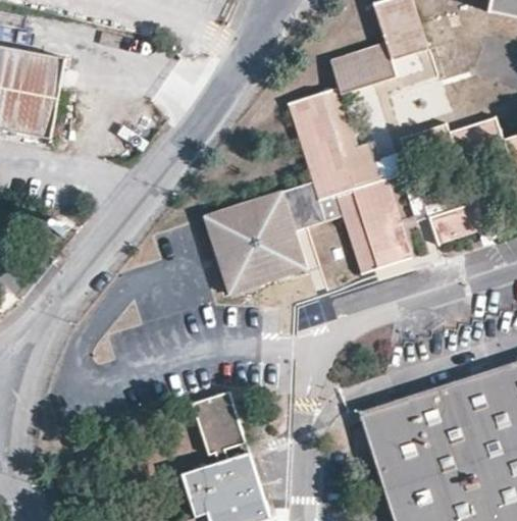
[(327,60),(337,87),(338,86),(340,94),(395,74),(390,58),(425,46),(408,0),(373,0),(369,1),(383,41),(327,60)]
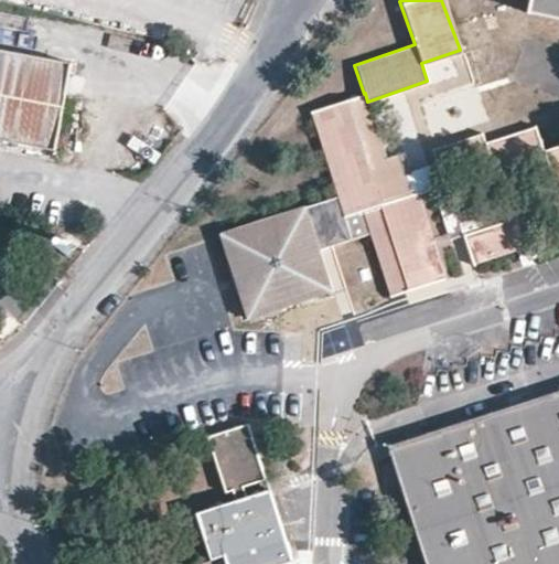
[(530,0),(527,10),(558,17),(558,0),(530,0)]
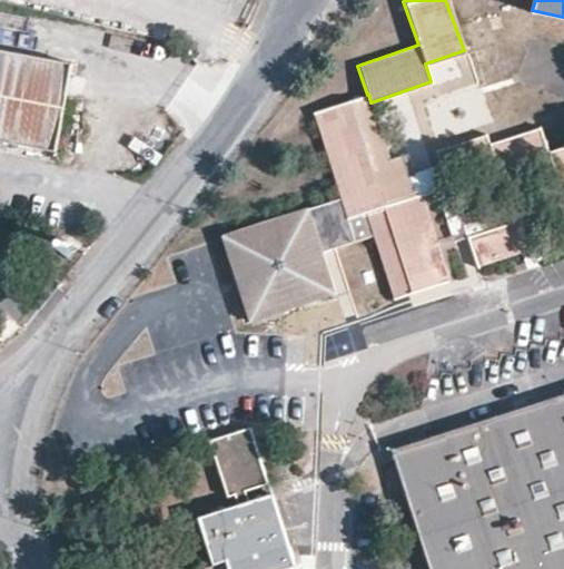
[(0,139),(52,150),(68,64),(0,50),(0,139)]
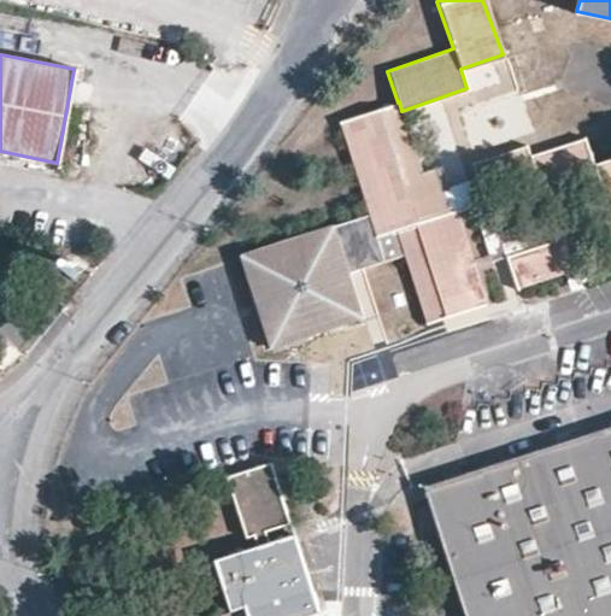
[(362,317),(348,274),(383,262),(375,234),(395,228),(404,254),(427,320),(483,300),(456,215),(447,186),(439,166),(422,170),(401,111),(399,101),(398,103),(339,123),(368,212),(240,257),(269,347),(362,317)]
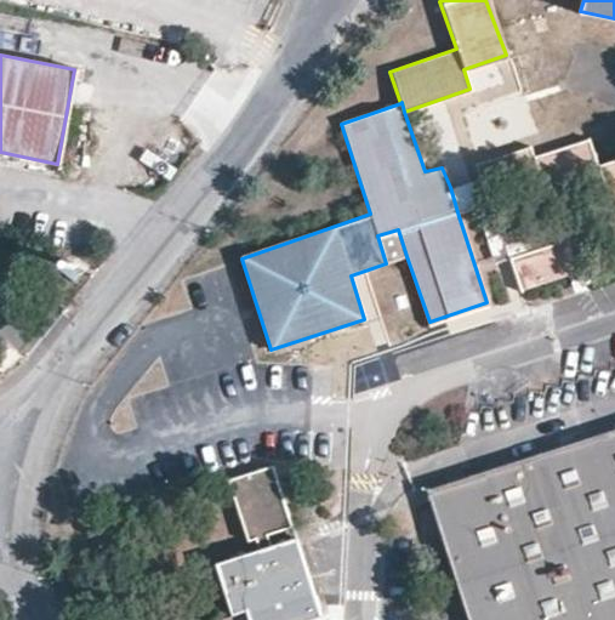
[(614,157),(597,161),(588,137),(533,155),(529,144),(477,164),(480,177),(488,194),(541,178),(542,187),(581,177),(602,170),(609,195),(614,193),(614,157)]
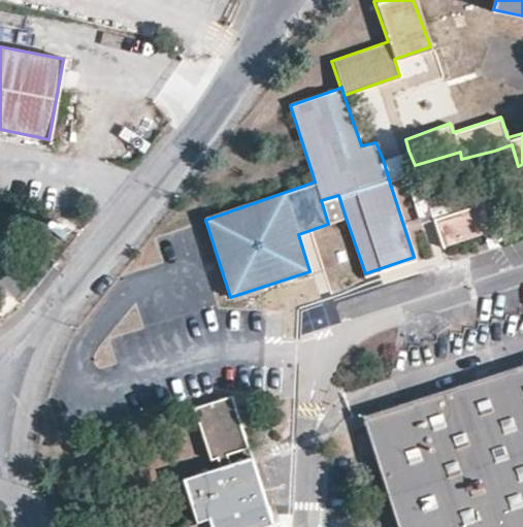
[(419,222),(434,218),(458,209),(456,202),(522,179),(518,166),(512,144),(494,151),(502,170),(423,195),(415,165),(409,151),(383,159),(390,184),(404,179),(419,222)]
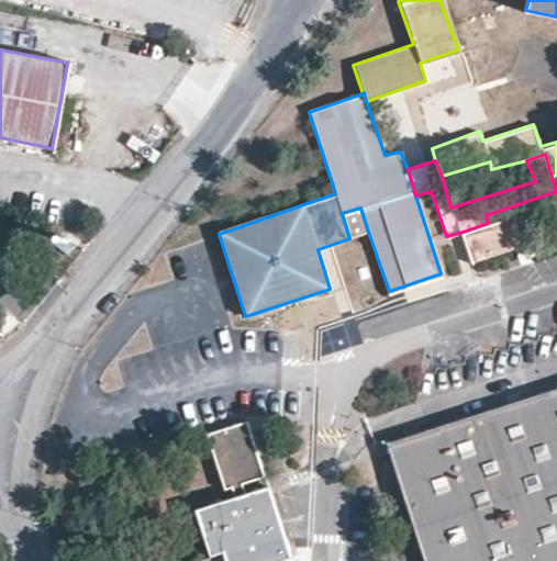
[(360,208),(342,213),(349,238),(368,232),(360,208)]
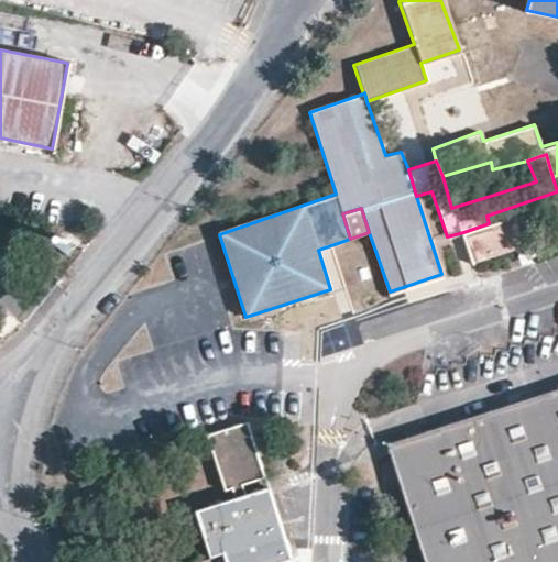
[(463,232),(474,261),(535,240),(526,211),(489,223),(463,232)]
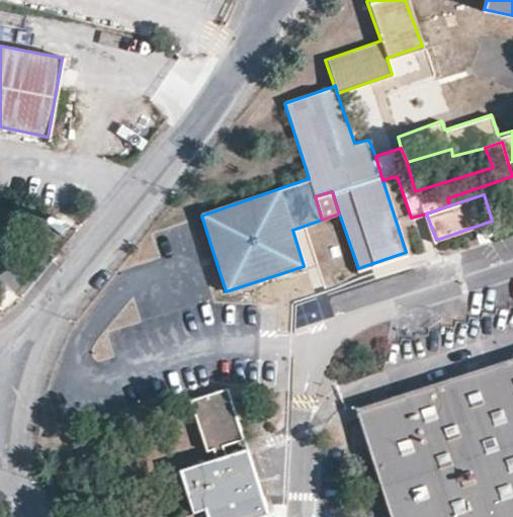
[(0,292),(17,271),(0,257),(0,292)]
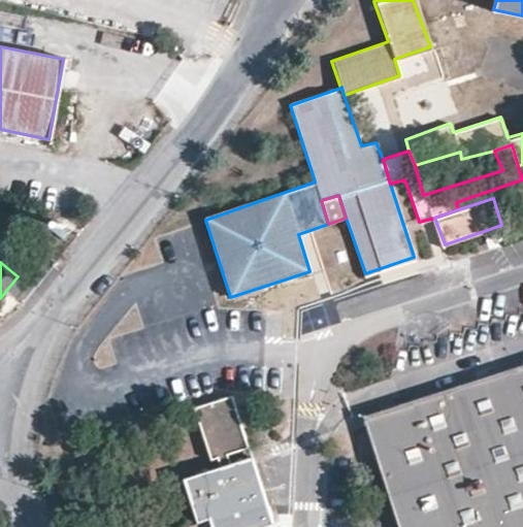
[(522,526),(522,364),(466,383),(364,418),(390,501),(398,526),(522,526)]
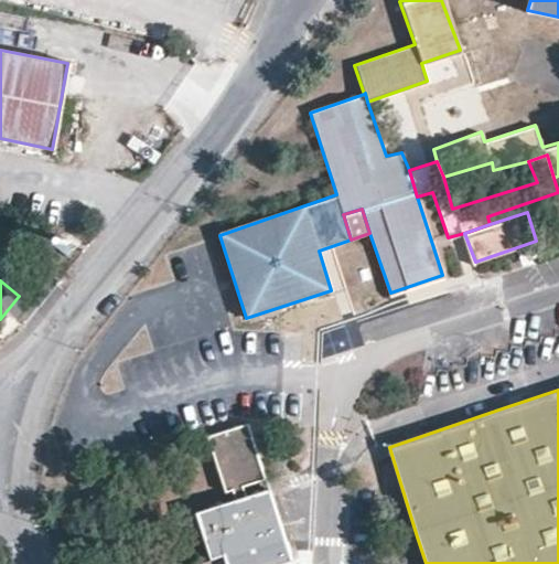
[(276,563),(290,560),(267,490),(245,498),(240,487),(264,479),(245,424),(205,437),(224,492),(230,490),(234,501),(196,513),(211,557),(192,563),(276,563)]
